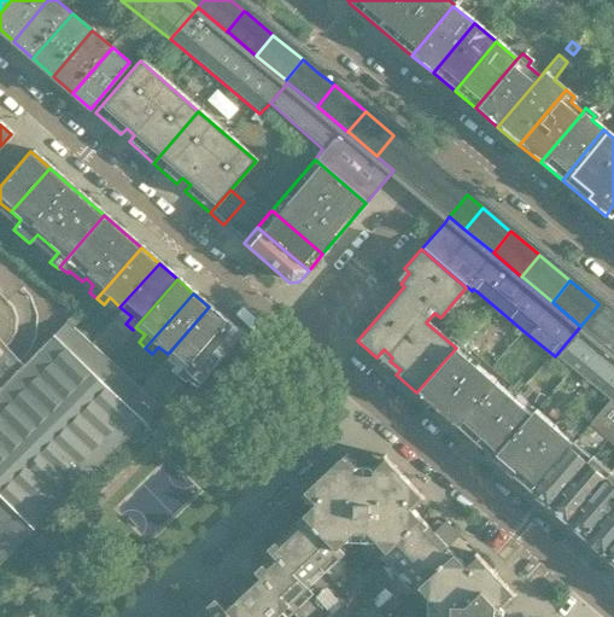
[(613,344),(613,316),(601,306),(598,304),(580,326),(610,350),(613,344)]
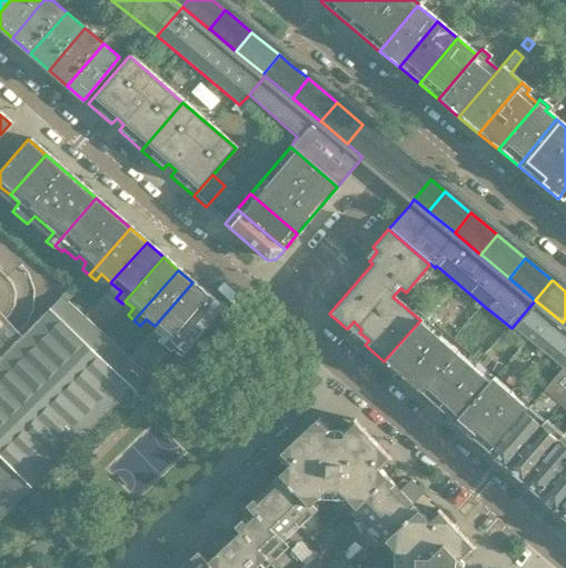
[(164,346),(207,295),(192,282),(155,326),(164,334),(157,340),(164,346)]
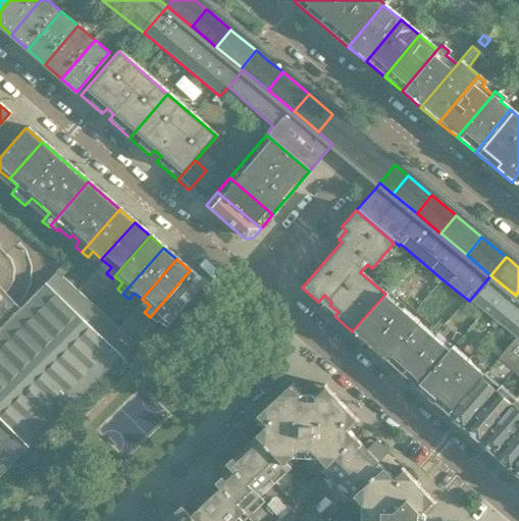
[(0,473),(134,345),(130,341),(150,317),(144,312),(150,306),(142,299),(116,328),(60,277),(66,270),(60,265),(13,312),(0,326),(0,473)]
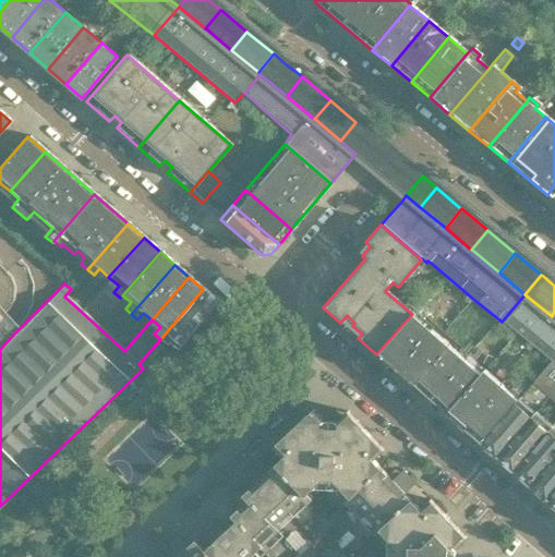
[(181,346),(218,302),(203,289),(160,339),(166,344),(171,338),(181,346)]
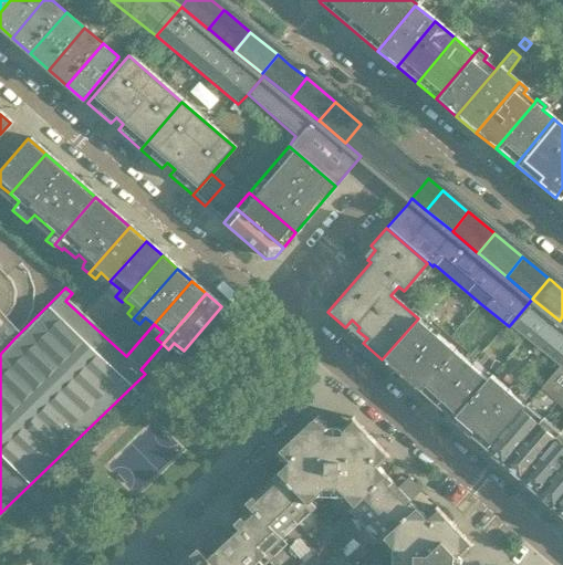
[(562,323),(561,322),(560,321),(532,299),(509,326),(542,355),(545,357),(560,368),(562,370),(562,323)]
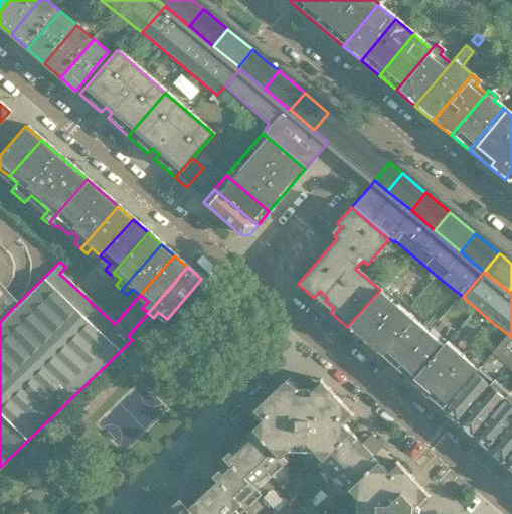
[(429,335),(435,328),(422,318),(420,320),(408,310),(405,315),(395,306),(398,301),(392,295),(382,287),(380,290),(347,327),(347,328),(397,371),(429,335)]
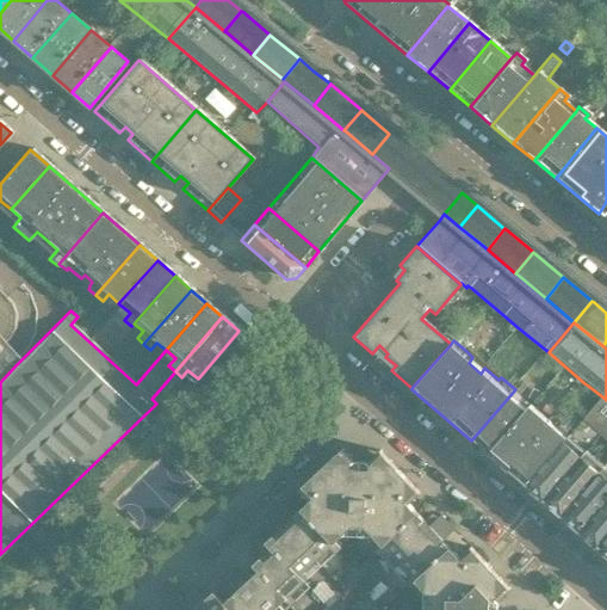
[(0,382),(16,365),(0,349),(0,382)]
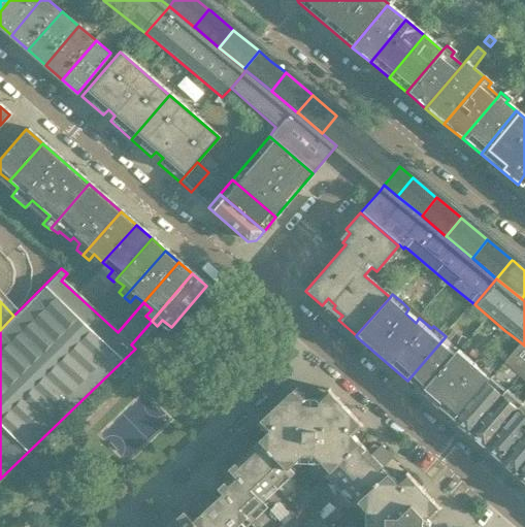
[(423,393),(455,356),(439,343),(407,381),(423,393)]
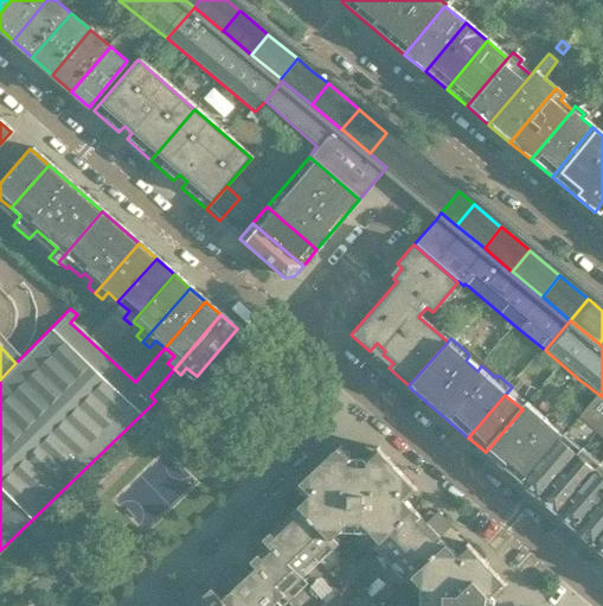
[(602,397),(600,395),(562,438),(521,484),(540,499),(582,452),(596,437),(602,442),(602,397)]
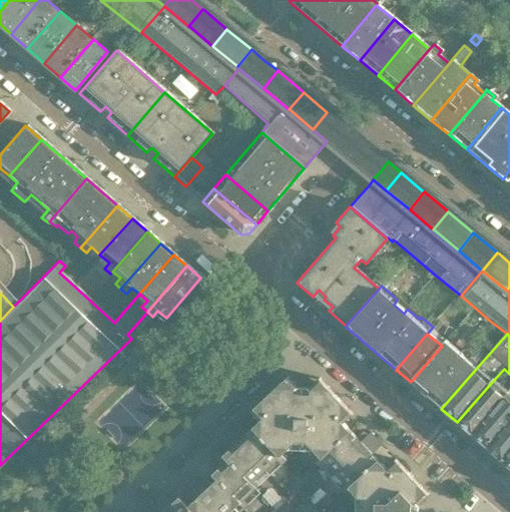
[(445,343),(442,346),(411,382),(441,409),(475,370),(460,356),(445,343)]
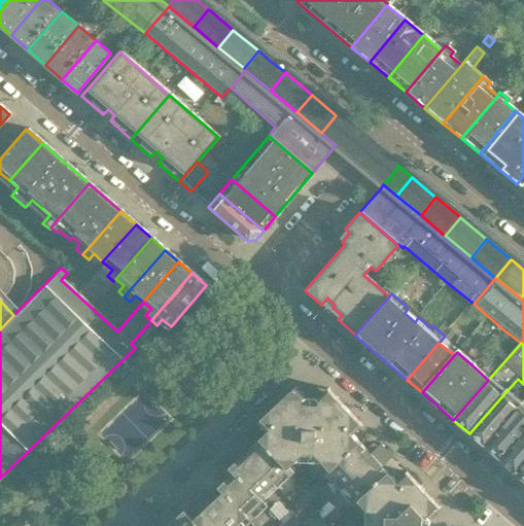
[(304,400),(297,392),(292,388),(274,406),(256,422),(266,432),(258,440),(286,468),(301,455),(313,455),(326,470),(357,444),(349,435),(359,425),(325,389),(313,400),(304,400)]
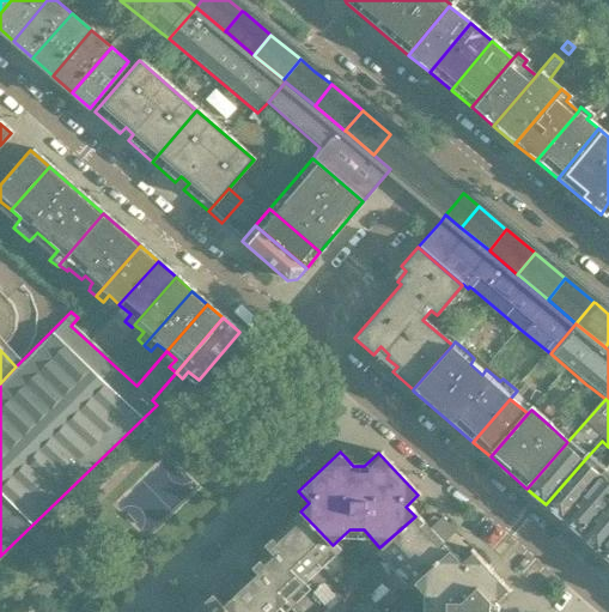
[(588,456),(546,504),(562,520),(600,477),(591,468),(596,464),(588,456)]
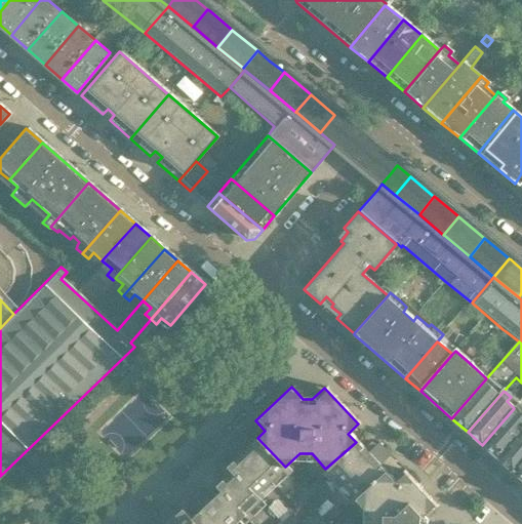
[(521,398),(514,408),(482,445),(497,458),(521,431),(521,398)]
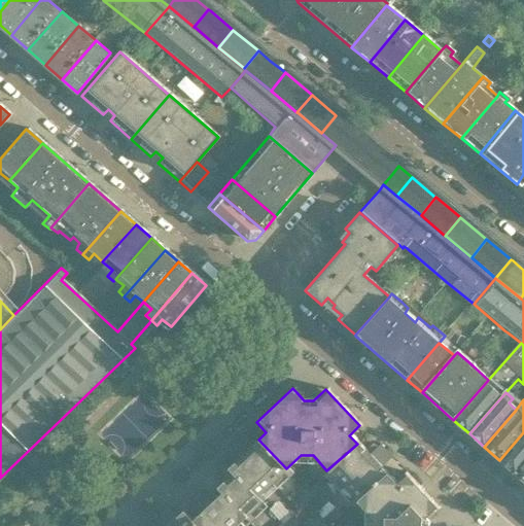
[(523,432),(499,460),(516,474),(523,463),(523,432)]
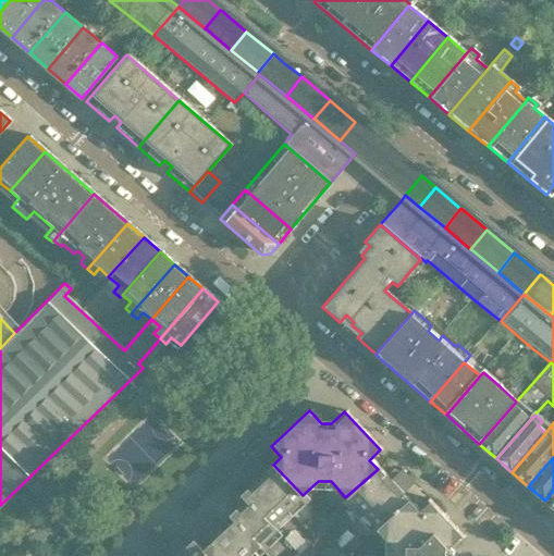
[(308,501),(303,495),(273,465),(265,472),(255,461),(247,469),(288,509),(298,499),(303,505),(308,501)]
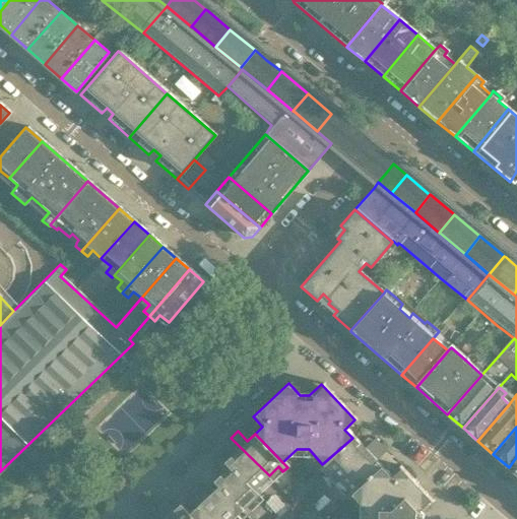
[(269,475),(231,438),(227,442),(227,441),(224,443),(228,447),(224,449),(232,455),(223,463),(255,497),(260,493),(255,489),(269,475)]
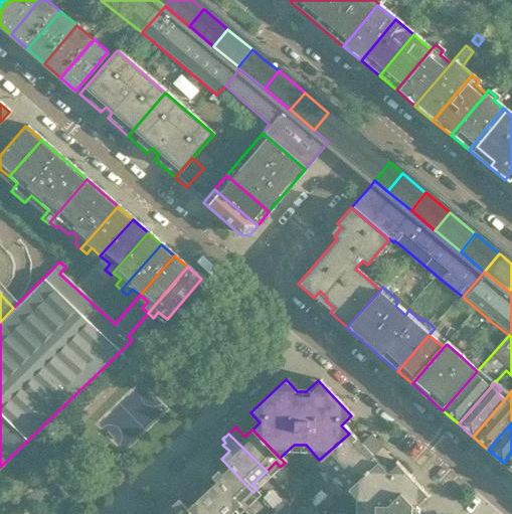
[(356,441),(349,434),(319,460),(315,465),(319,469),(323,464),(345,487),(340,492),(344,496),(349,491),(349,492),(378,464),(371,457),(380,447),(370,436),(368,434),(365,437),(362,435),(356,441)]
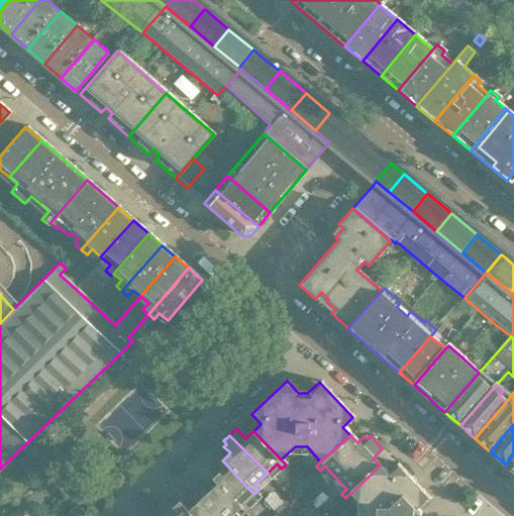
[(253,494),(222,460),(217,455),(212,459),(210,461),(214,465),(217,461),(223,468),(211,479),(216,484),(243,513),(247,509),(243,504),(253,494)]
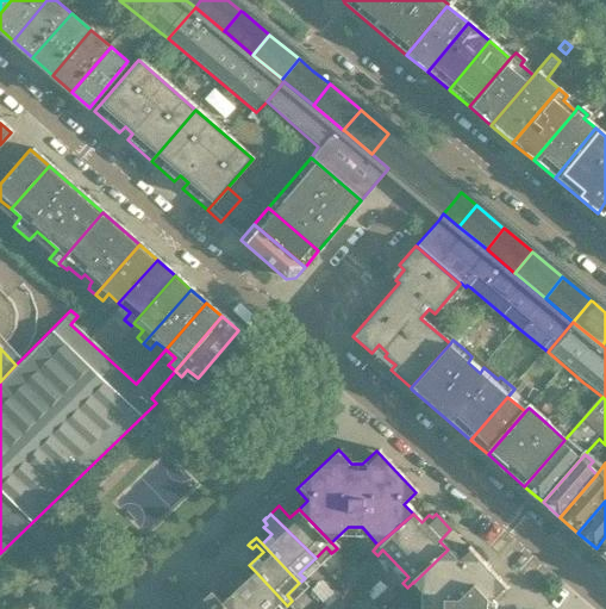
[(456,558),(448,550),(413,583),(429,598),(428,608),(492,608),(492,603),(501,594),(506,589),(467,547),(456,558)]
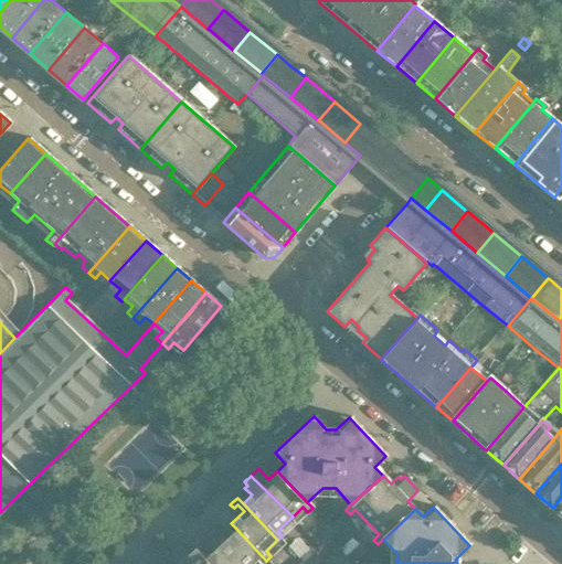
[(263,563),(266,561),(236,529),(230,535),(223,528),(219,532),(215,528),(214,529),(214,530),(207,536),(204,538),(209,542),(204,545),(211,553),(205,559),(210,563),(263,563)]
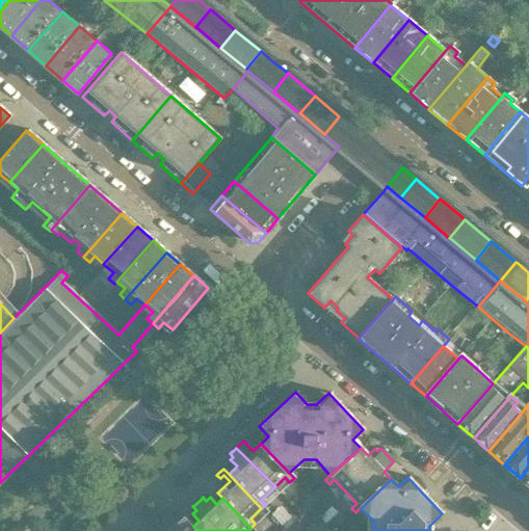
[(283,503),(271,513),(283,527),(279,530),(299,530),(303,527),(283,503)]
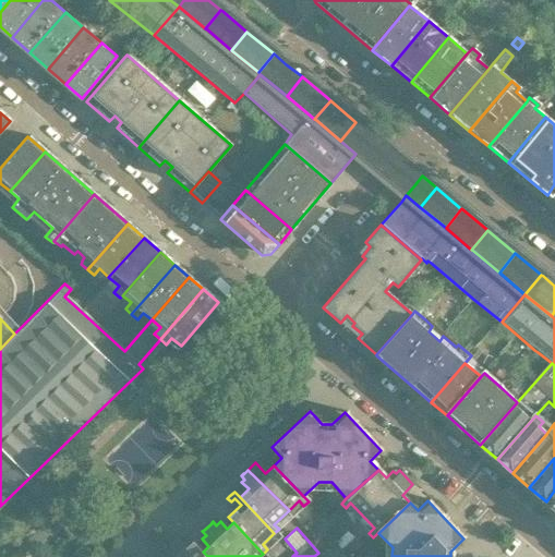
[(34,553),(47,540),(39,531),(25,544),(34,553)]
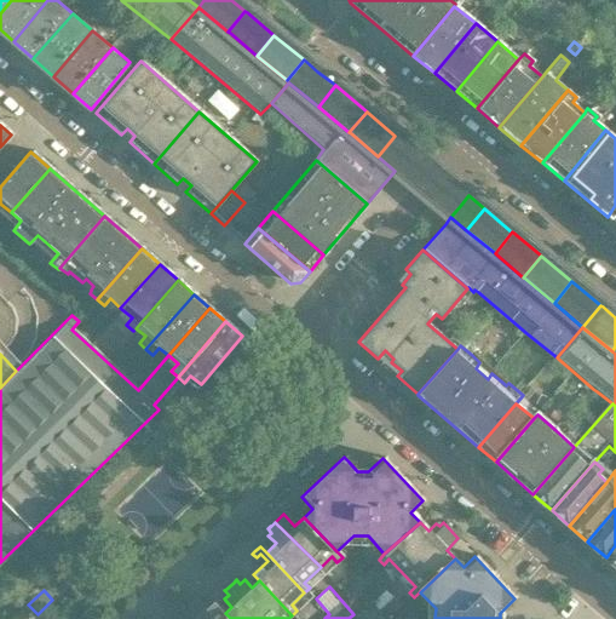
[(177,613),(177,614),(180,618),(230,618),(225,613),(224,613),(213,602),(203,611),(193,599),(179,612),(177,613)]
